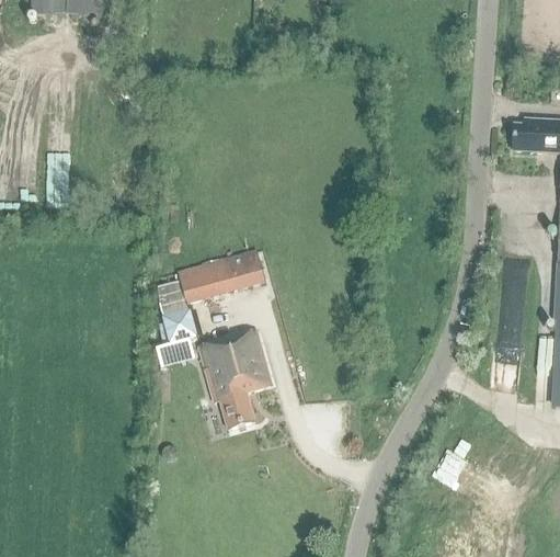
[(29,0),(29,13),(101,16),(101,0),(29,0)]
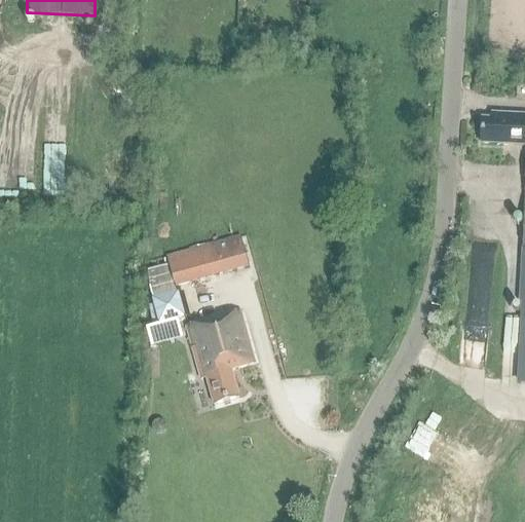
[(524,112),(491,111),(491,116),(481,116),(480,141),(524,142),(524,112)]
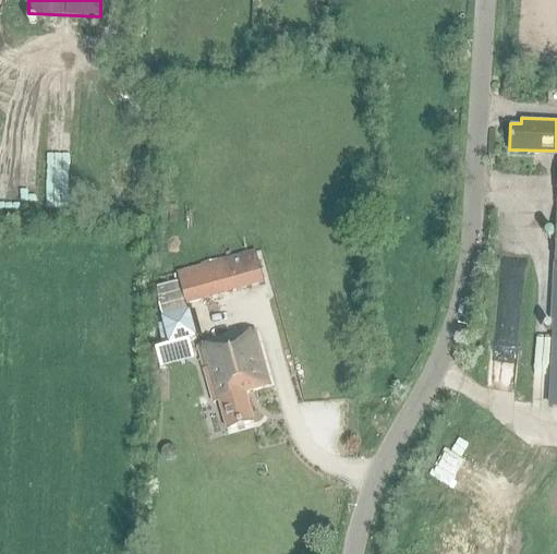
[(227,263),(233,287),(262,279),(253,248),(219,256),(221,265),(227,263)]
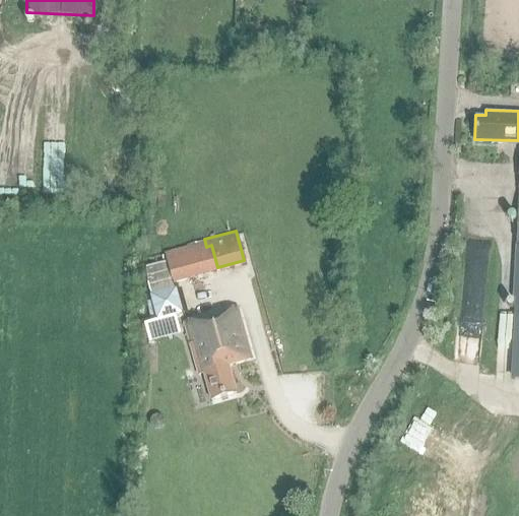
[(182,319),(197,372),(202,371),(209,397),(235,390),(226,364),(251,357),(236,304),(182,319)]
